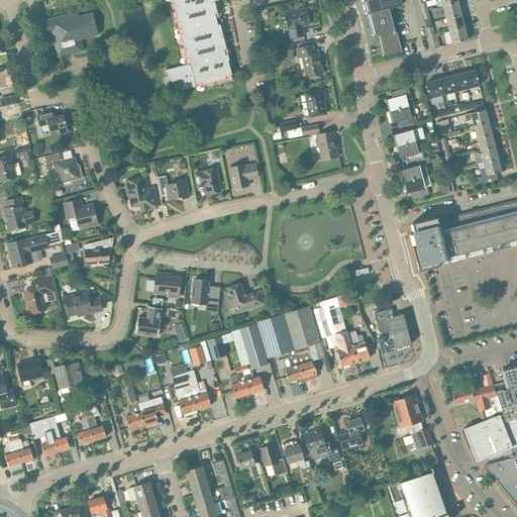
[(214,1),(216,0),(171,0),(188,65),(165,70),(177,91),(226,79),(225,76),(231,75),(214,1)]
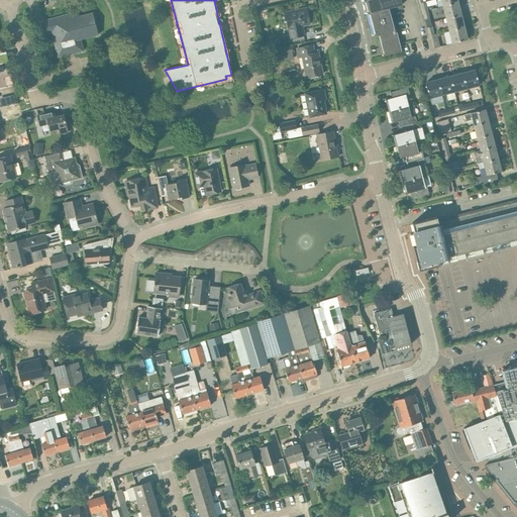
[(401,52),(396,29),(394,29),(388,8),(402,4),(400,0),(363,0),(362,1),(365,14),(370,13),(375,34),(372,35),(379,34),(384,55),(382,56),(382,57),(401,52)]
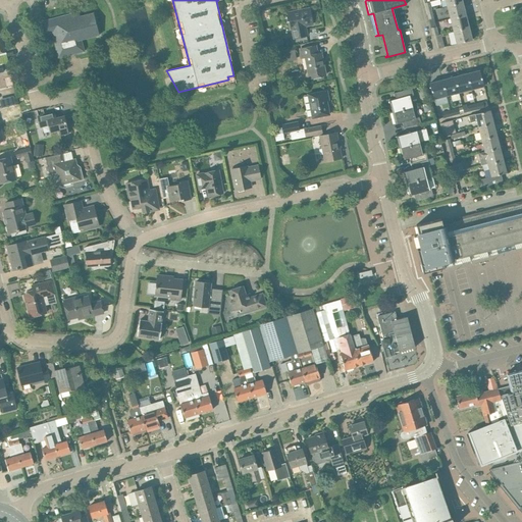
[(429,2),(434,1),(433,0),(423,0),(426,11),(431,10),(429,2)]
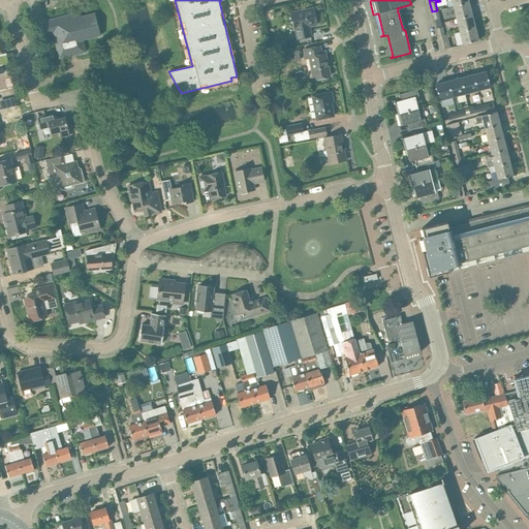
[(453,6),(456,19),(471,14),(468,2),(453,6)]
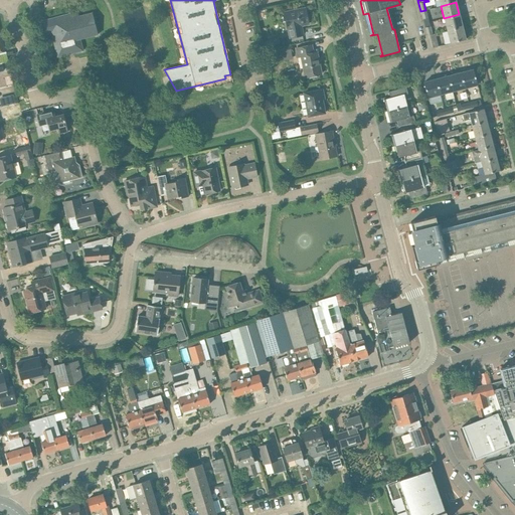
[(290,37),(303,35),(301,25),(308,24),(305,8),(287,12),(290,24),(287,25),(288,28),(290,37)]
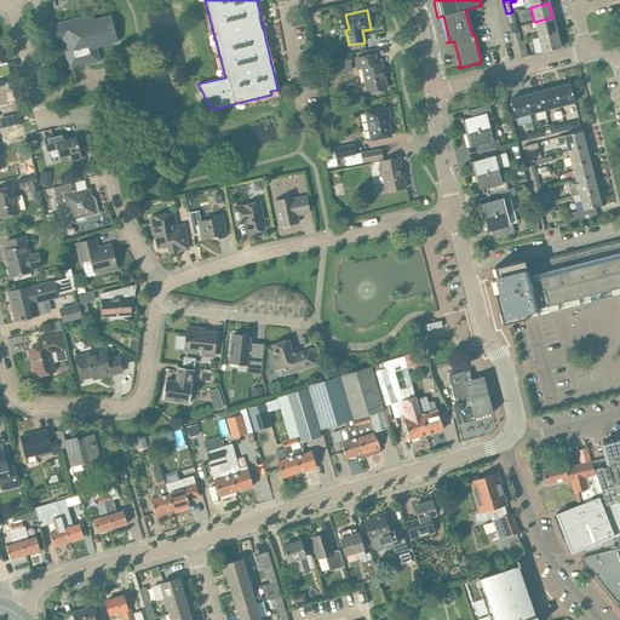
[(62,39),(69,69),(99,61),(97,47),(118,42),(118,39),(112,15),(95,19),(93,15),(57,23),(59,32),(53,33),(55,41),(62,39)]
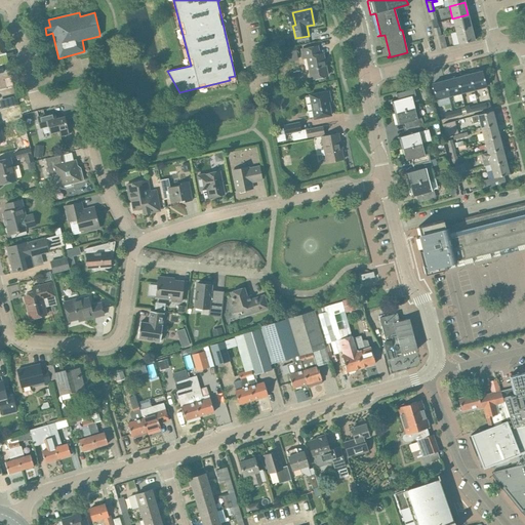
[(456,31),(472,27),(468,14),(452,18),(456,31)]
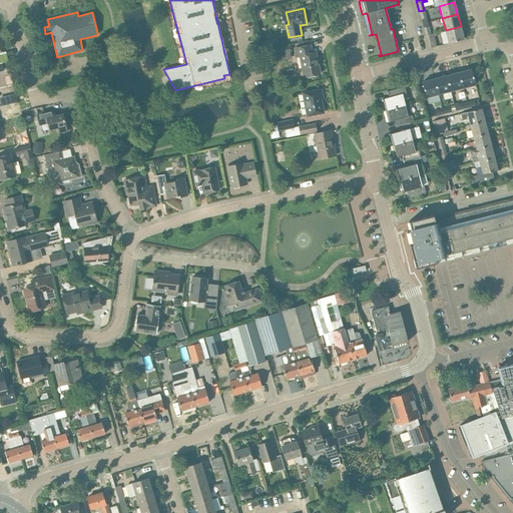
[(449,43),(464,39),(461,26),(446,30),(449,43)]
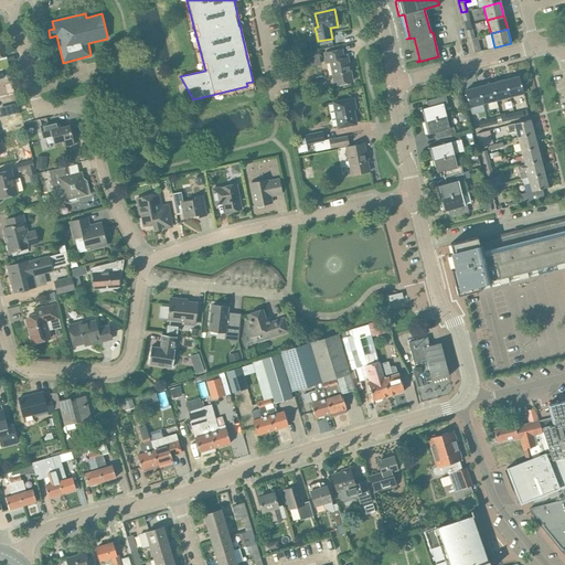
[(469,40),(472,53),(480,51),(477,36),(475,38),(469,40)]
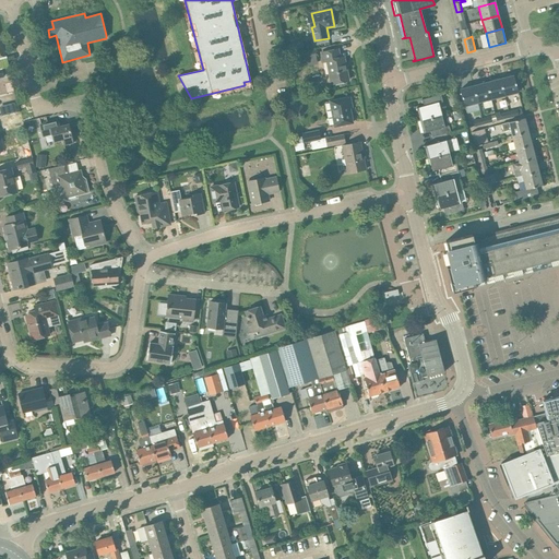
[(284,46),(286,55),(304,51),(301,43),(284,46)]
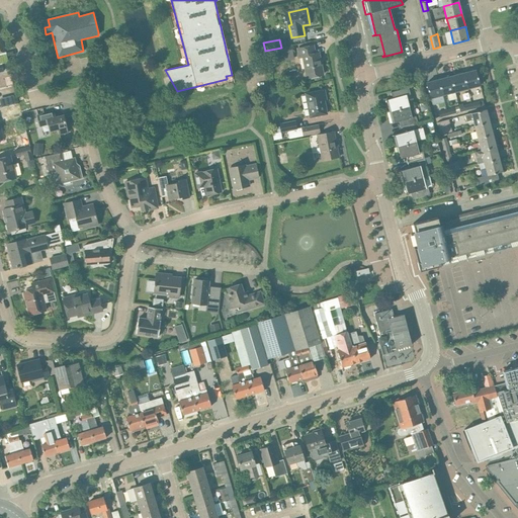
[(280,49),(281,55),(294,53),(293,46),(280,49)]
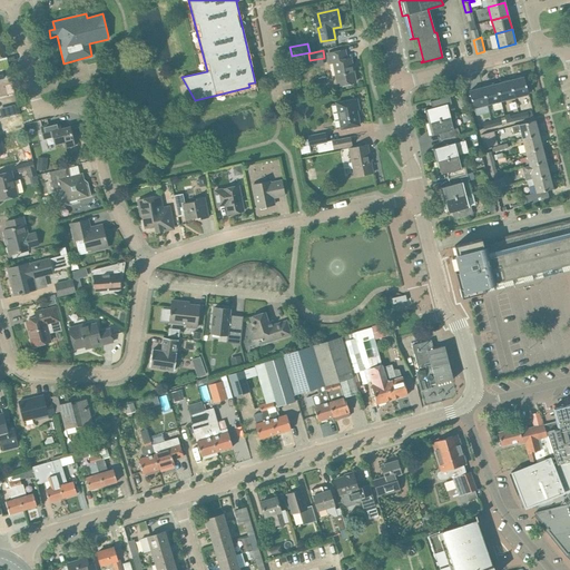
[(336,86),(344,85),(355,82),(351,58),(346,59),(344,50),(327,53),(328,61),(332,61),(336,86)]
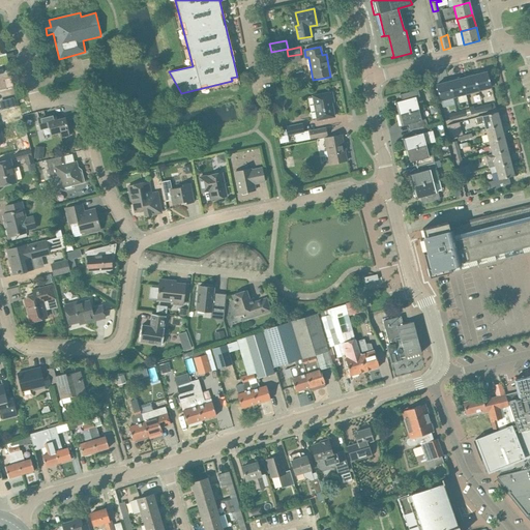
[(474,75),(478,90),(491,87),(487,71),(474,75)]
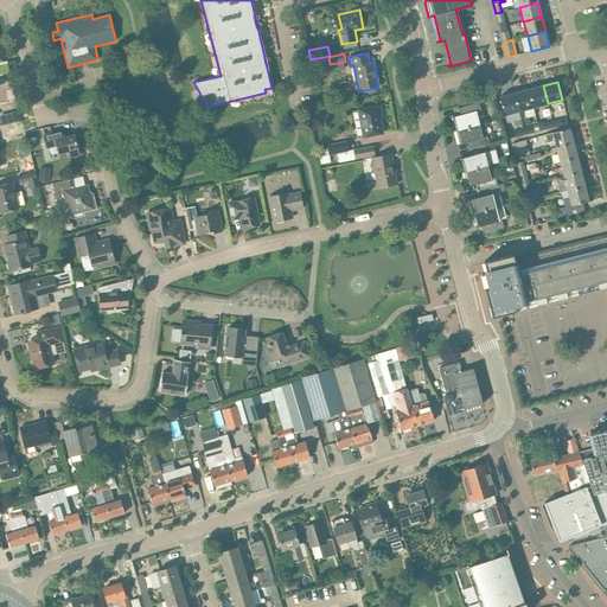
[(529,89),(532,107),(548,103),(543,85),(529,89)]
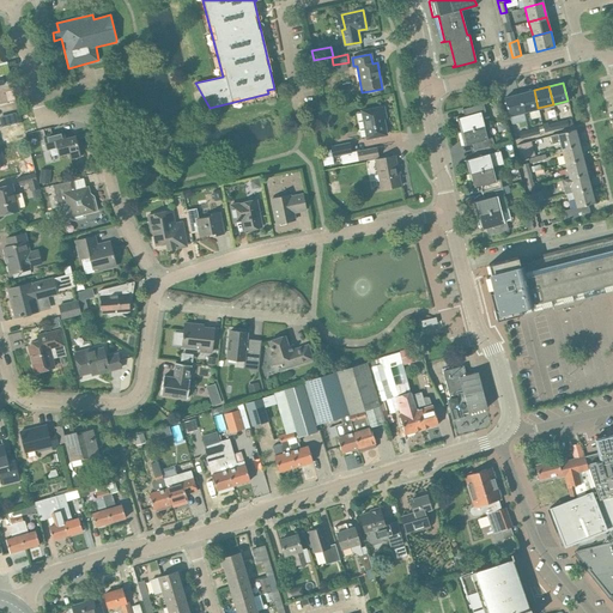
[(538,108),(534,90),(519,95),(523,113),(538,108)]
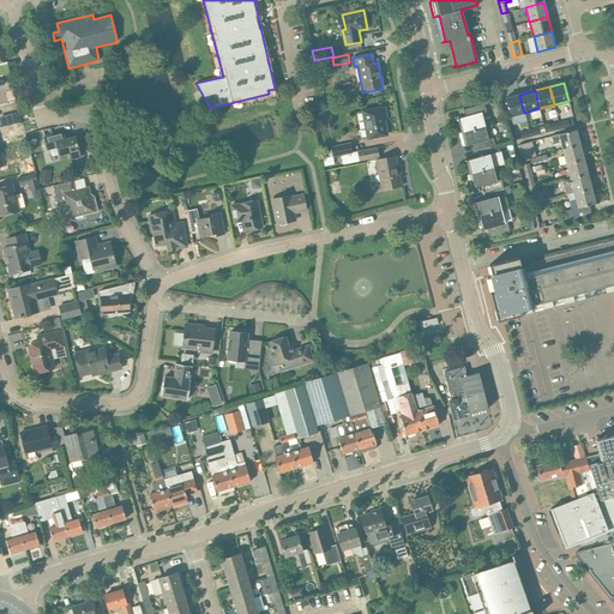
[(519,95),(505,98),(510,116),(524,113),(519,95)]
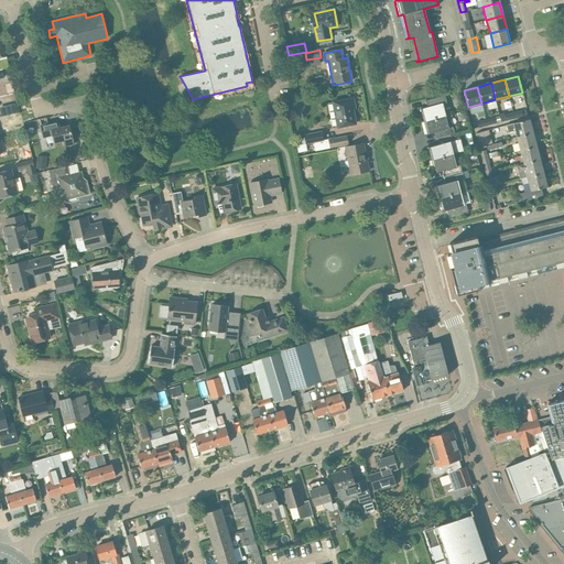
[(425,121),(445,116),(443,104),(446,102),(444,95),(426,100),(427,107),(418,109),(418,110),(422,109),(425,121)]
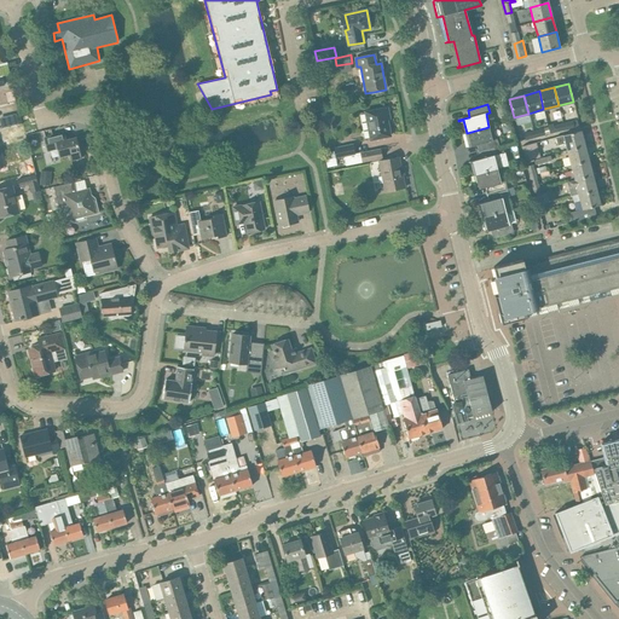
[(360,113),(365,140),(389,136),(387,119),(389,119),(387,108),(360,113)]
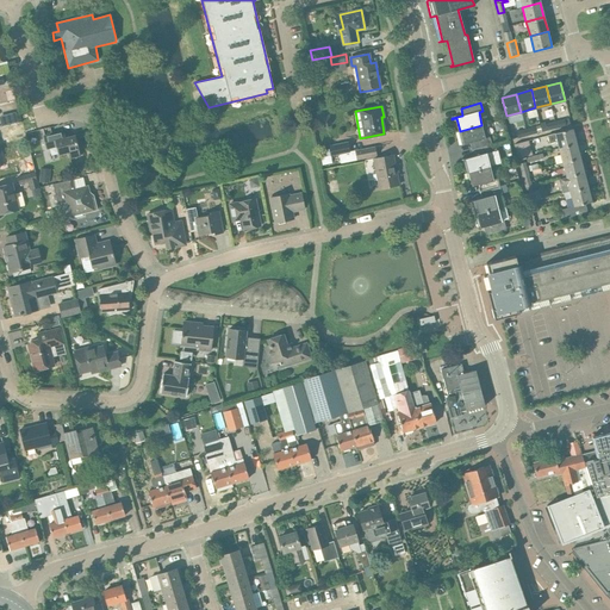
[(317,111),(315,114),(316,119),(319,120),(323,120),(325,117),(324,112),(321,110),(317,111)]
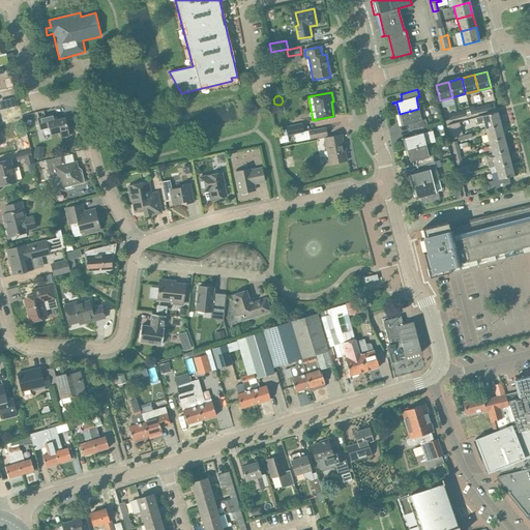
[(15,97),(0,99),(0,100),(1,107),(16,105),(15,97)]
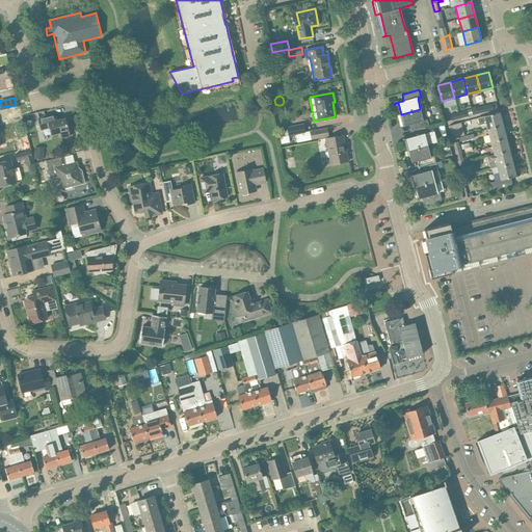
[(475,106),(470,107),(473,115),(485,112),(484,106),(475,109),(475,106)]
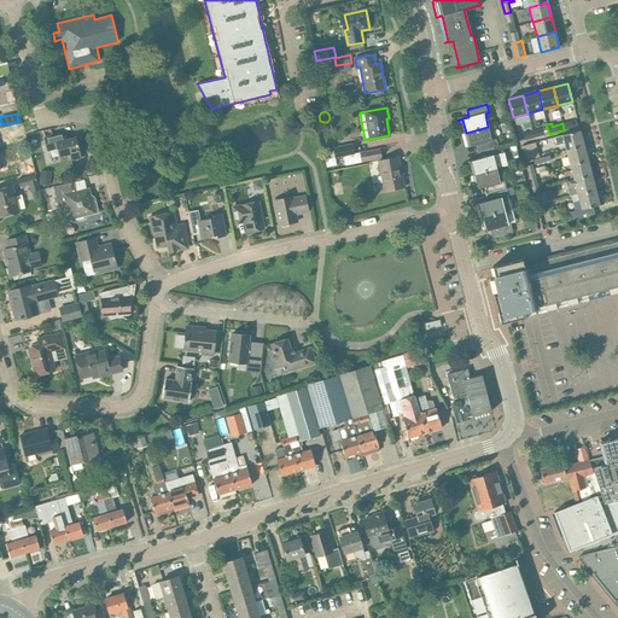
[(476,144),(478,152),(499,146),(496,138),(491,139),(488,127),(466,133),(468,145),(465,146),(465,147),(476,144)]
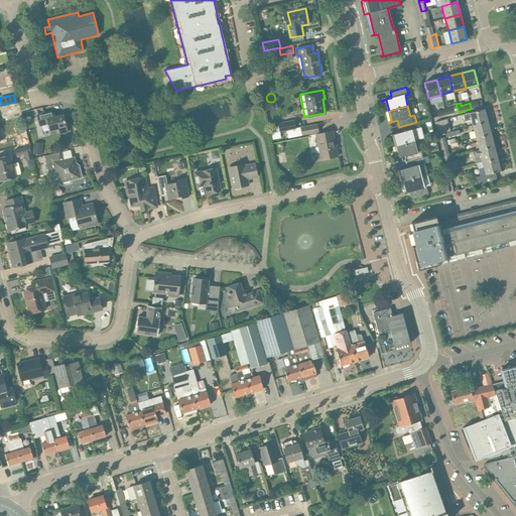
[(472,125),(488,121),(485,109),(463,114),(465,122),(471,120),(472,125)]
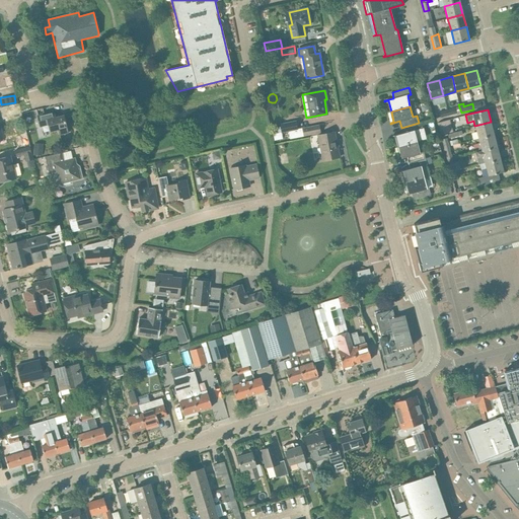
[(58,129),(59,135),(68,133),(64,115),(53,118),(51,112),(36,116),(40,126),(48,124),(50,131),(58,129)]
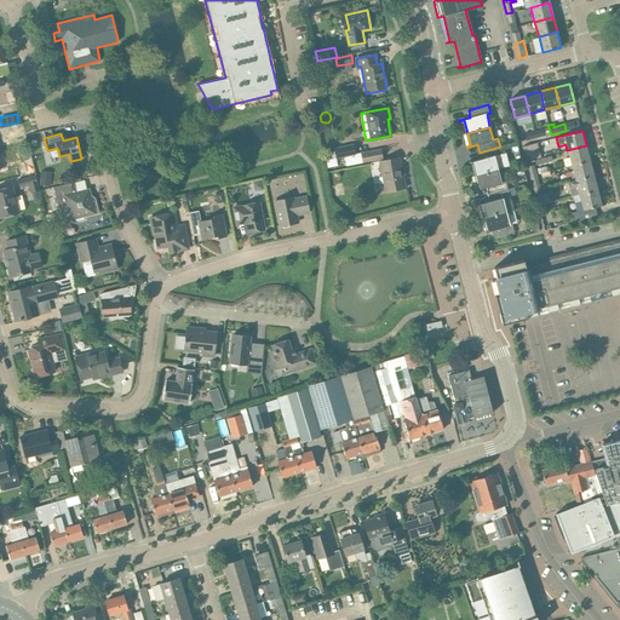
[(526,162),(545,156),(544,154),(540,155),(538,143),(522,147),(526,162)]
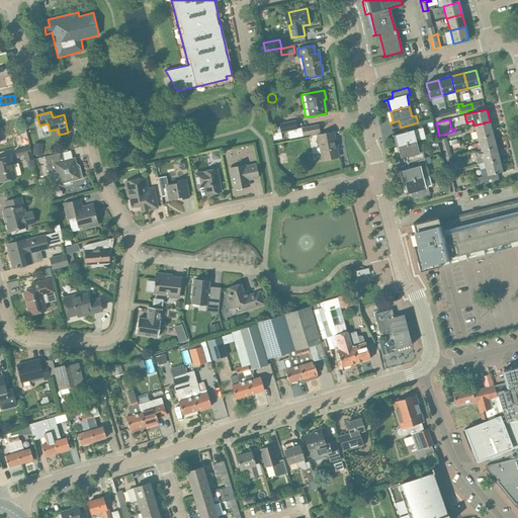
[(279,124),(280,133),(297,130),(295,120),(279,124)]
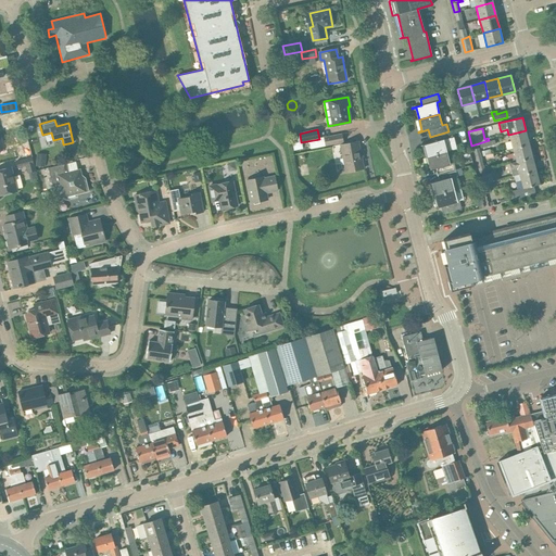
[(526,130),(508,135),(513,148),(529,143),(526,130)]
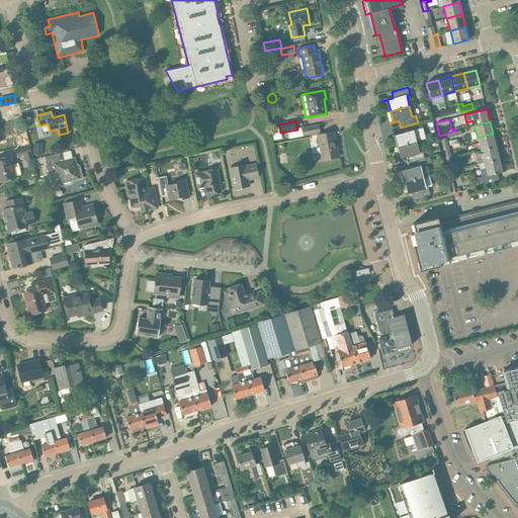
[(420,128),(418,122),(401,127),(402,132),(401,133),(391,136),(391,137),(395,136),(398,146),(416,141),(414,131),(420,128)]
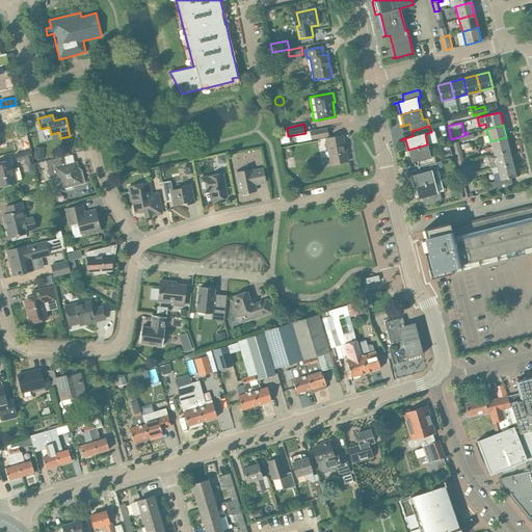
[(312,139),(327,136),(326,128),(310,131),(312,139)]
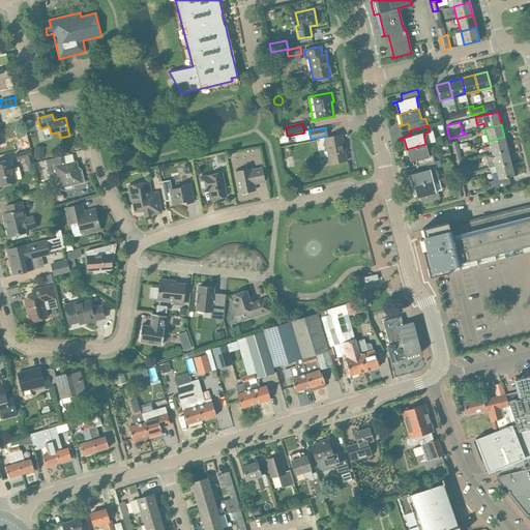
[(324,139),(329,164),(347,160),(342,135),(324,139)]
